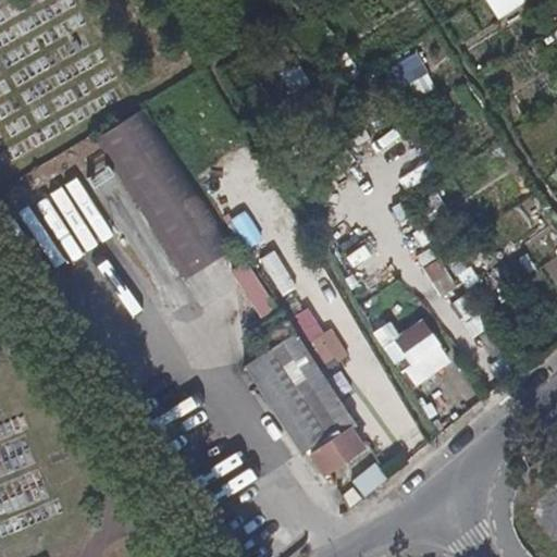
[(288,91),(306,84),(296,62),(280,70),(288,91)]
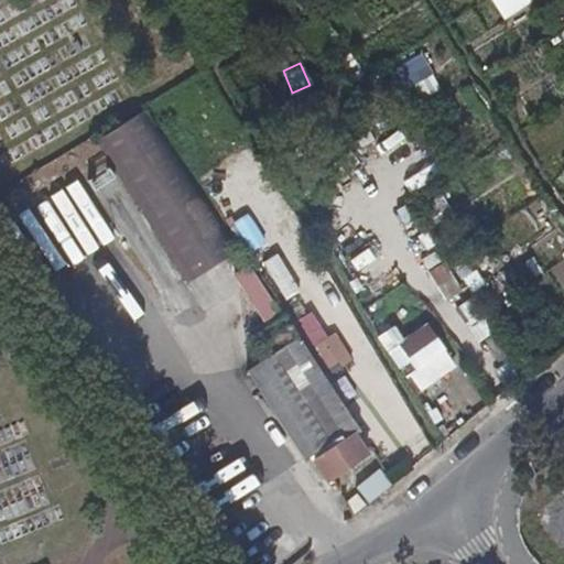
[(121,119),(91,137),(100,151),(130,133),(121,119)]
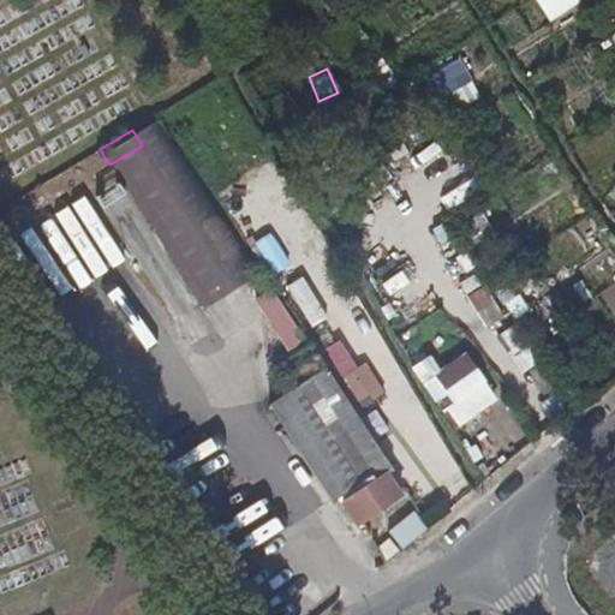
[(299,279),(285,287),(322,348),(336,339),(299,279)]
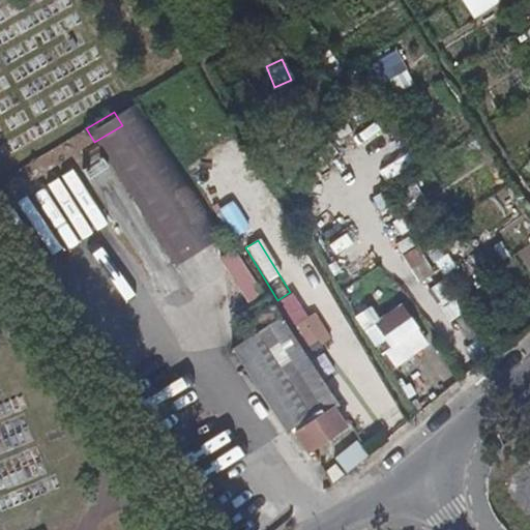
[(218,259),(246,303),(262,293),(233,248),(218,259)]
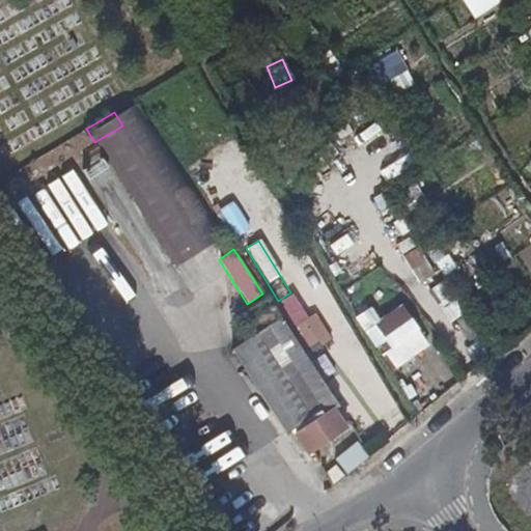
[(187,328),(149,273),(122,290),(161,345),(187,328)]
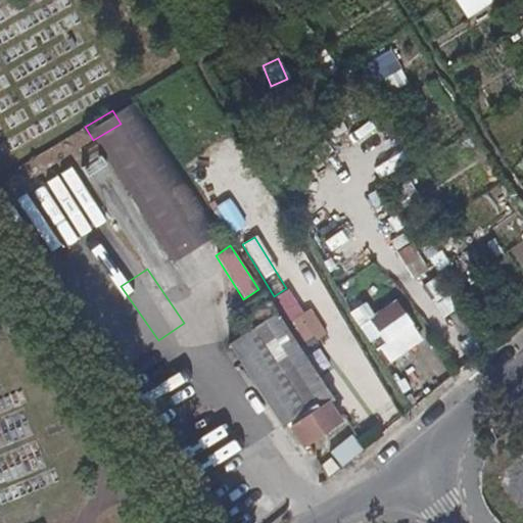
[(438,276),(424,282),(440,319),(456,312),(438,276)]
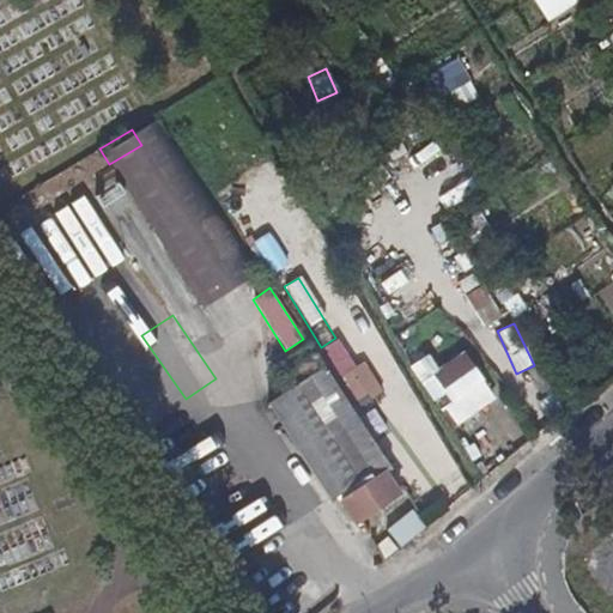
[(390,468),(307,339),(290,350),(319,393),(305,402),(350,467),(354,465),(368,484),(341,503),(356,523),(400,492),(386,472),(390,468)]
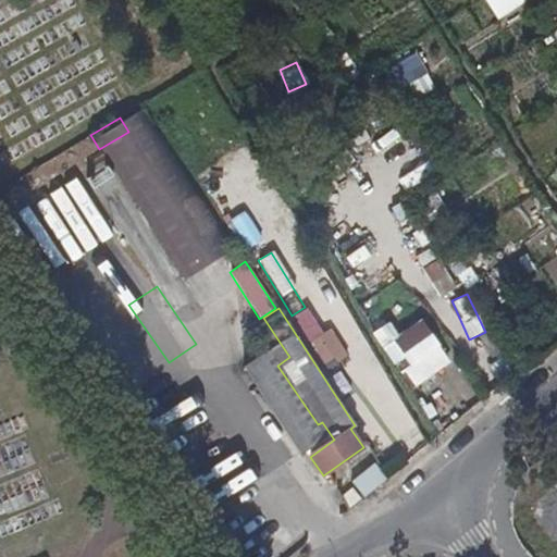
[(410,391),(452,363),(422,318),(397,334),(388,322),(372,333),(410,391)]
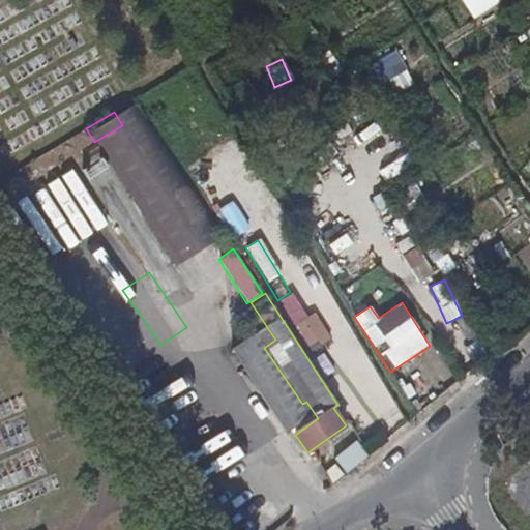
[(307,353),(331,340),(316,312),(292,325),(307,353)]
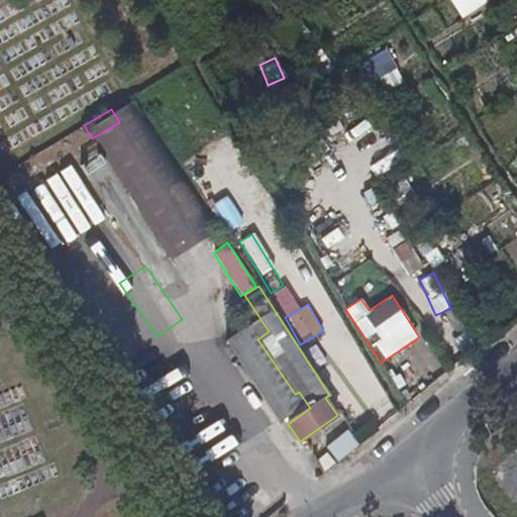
[(335,460),(357,448),(348,432),(326,444),(335,460)]
